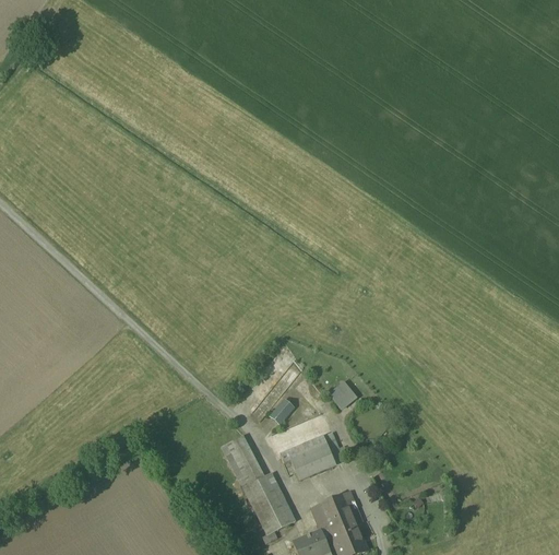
[(329,391),(343,408),(358,394),(345,378),(329,391)]
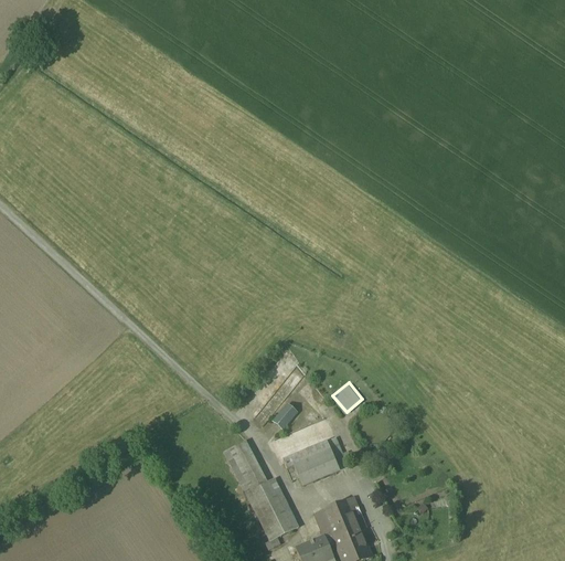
[(288,402),(273,420),(283,427),(297,410),(288,402)]
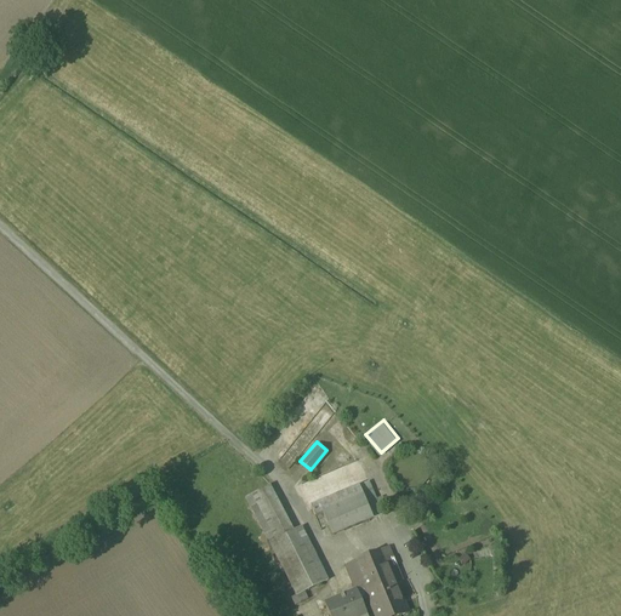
[(382,511),(369,479),(359,483),(374,514),(382,511)]
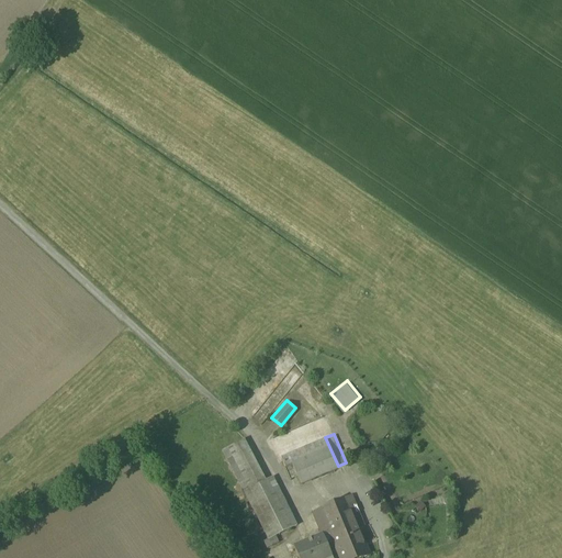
[(325,437),(288,453),(298,473),(301,482),(338,466),(325,437)]
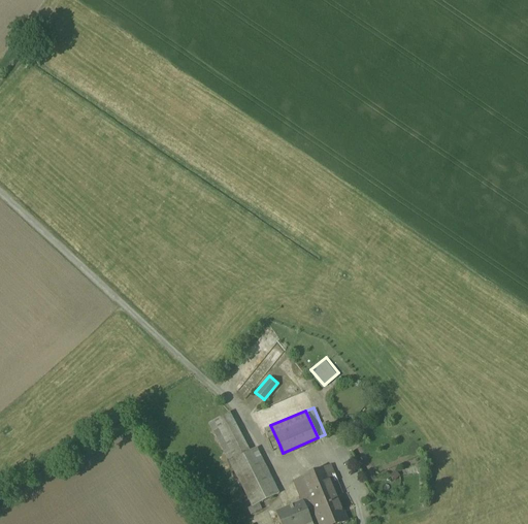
[(250,449),(234,420),(215,430),(230,459),(250,449)]
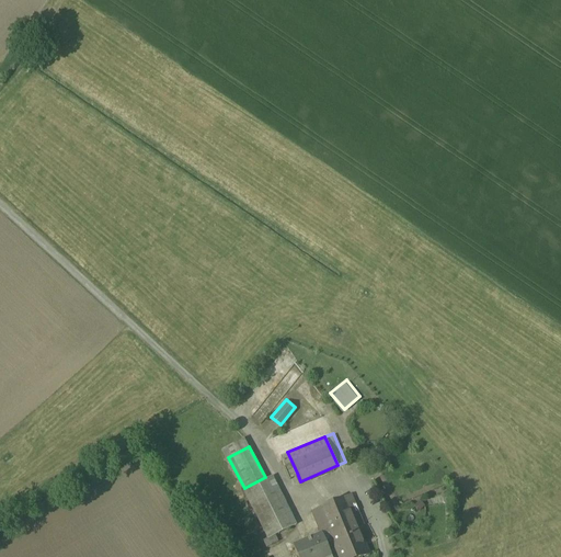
[(297,473),(287,452),(281,455),(290,476),(297,473)]
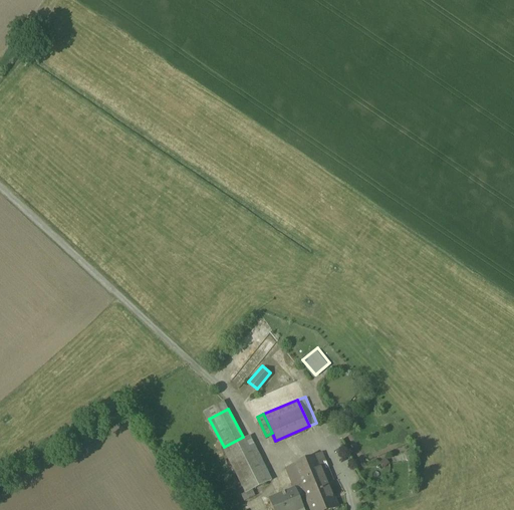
[(243,437),(224,447),(248,496),(259,491),(256,485),(271,478),(249,434),(243,437)]
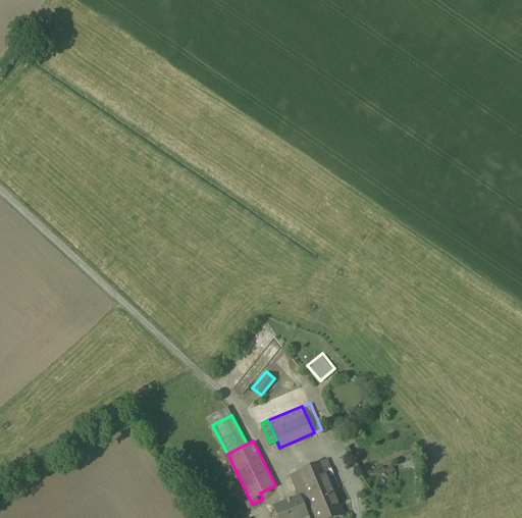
[(338,486),(327,458),(322,460),(333,488),(338,486)]
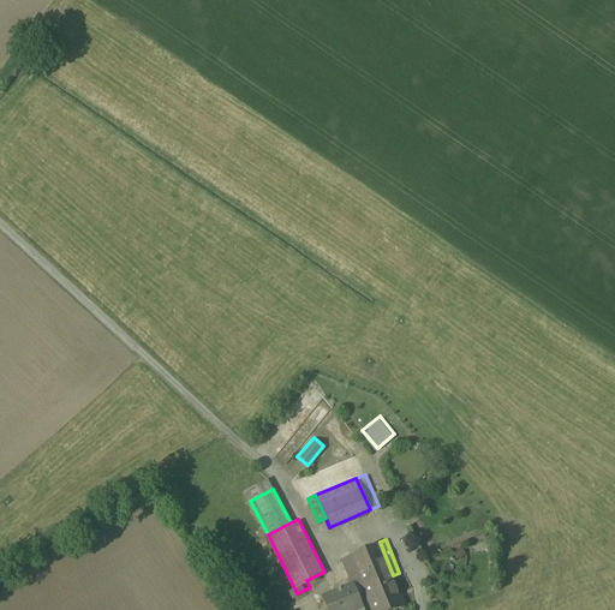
[(393,575),(380,542),(351,554),(362,582),(374,609),(388,609),(405,604),(393,575)]
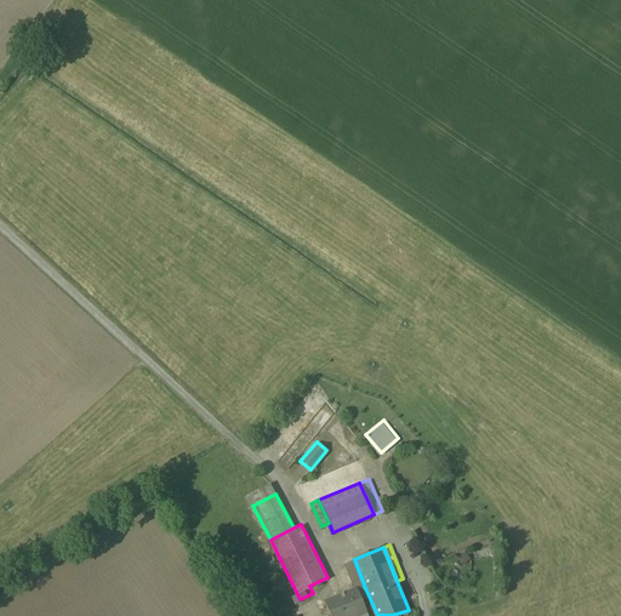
[(365,588),(354,559),(346,563),(355,586),(357,586),(359,591),(365,588)]
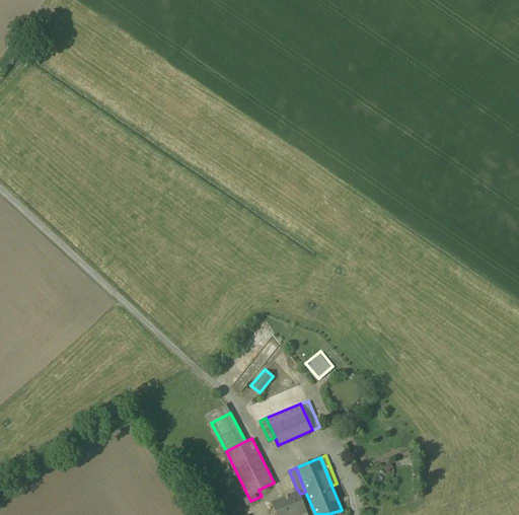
[(297,490),(272,501),(277,514),(308,514),(300,494),(298,490),(297,490)]
